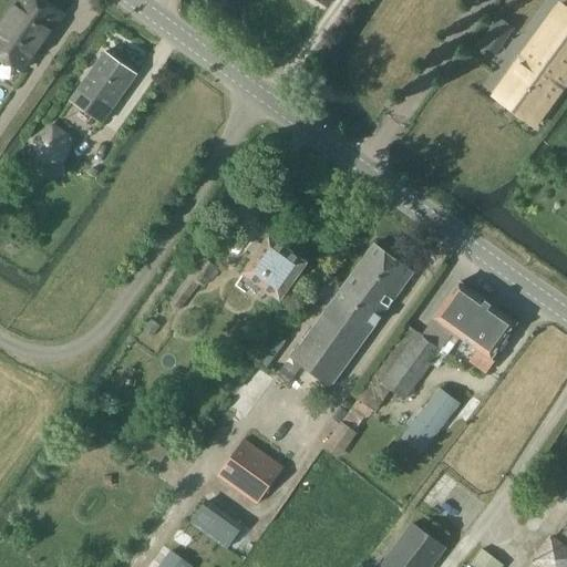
[(0,45),(27,65),(66,13),(49,0),(23,0),(1,30),(0,29),(0,45)]
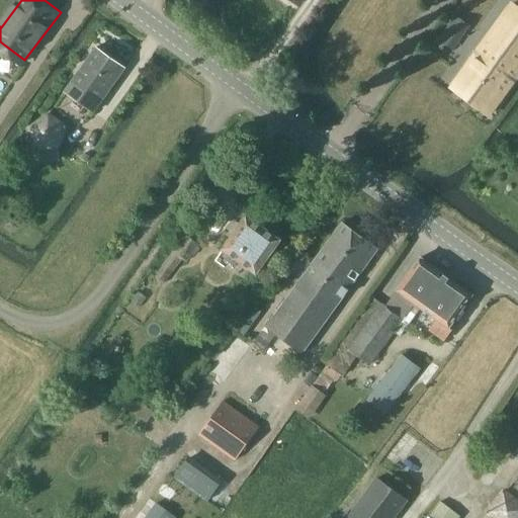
[(517,9),(512,4),(452,87),(490,114),(517,75),(517,9)]
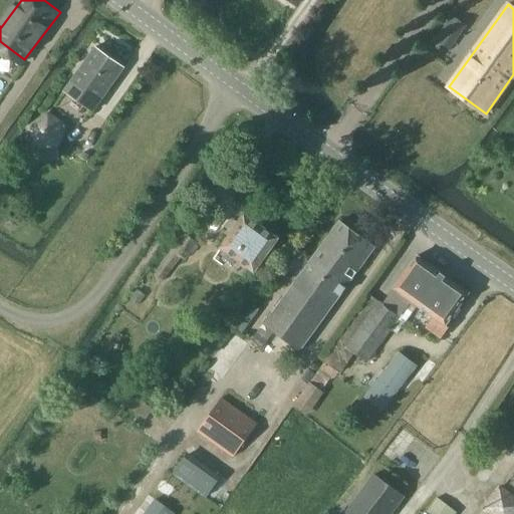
[(71,81),(64,91),(92,112),(124,68),(95,47),(71,81)]
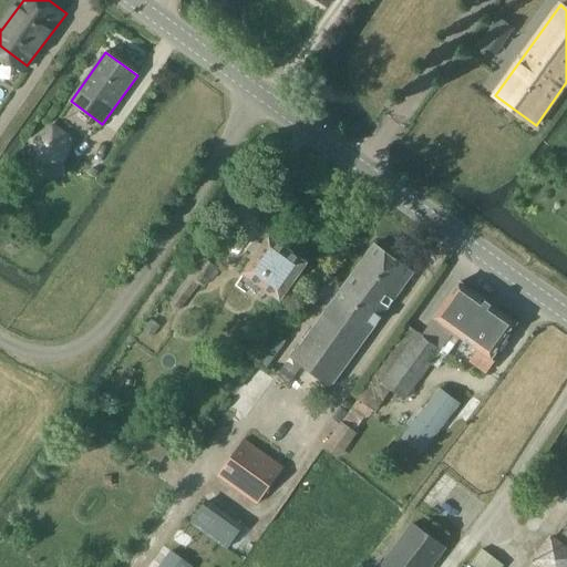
[(74,137),(53,122),(31,138),(39,163),(66,163),(74,137)]
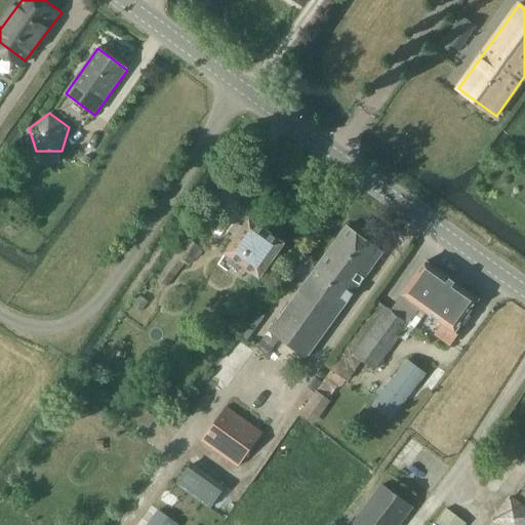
[(250,219),(227,253),(260,277),(284,243),(250,219)]
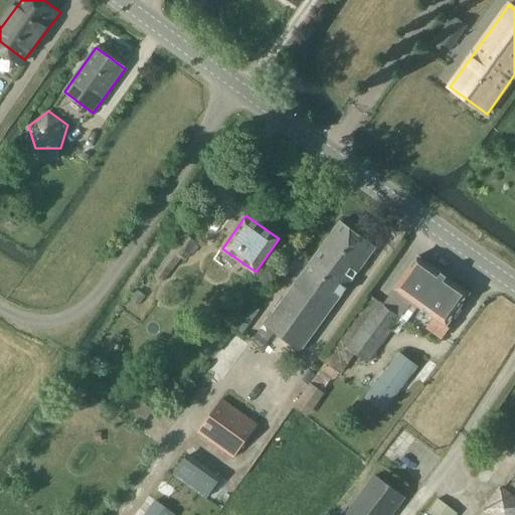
[(340,221),(265,326),(252,343),(263,350),(275,333),(301,352),(376,247),(340,221)]
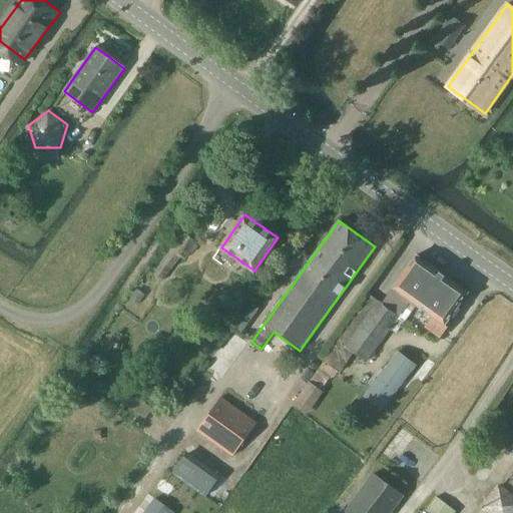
[(197,242),(184,232),(153,275),(162,282),(181,257),(185,260),(197,242)]
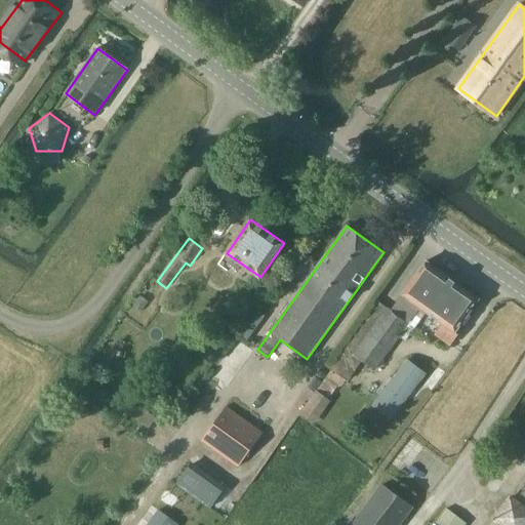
[(376,300),(327,368),(331,370),(317,391),(298,415),(314,427),(331,401),(329,399),(339,385),(341,387),(346,380),(348,381),(363,361),(373,369),(399,336),(404,340),(413,328),(415,329),(427,313),(441,323),(434,333),(450,346),(457,334),(454,332),(479,299),(426,261),(391,311),(376,300)]
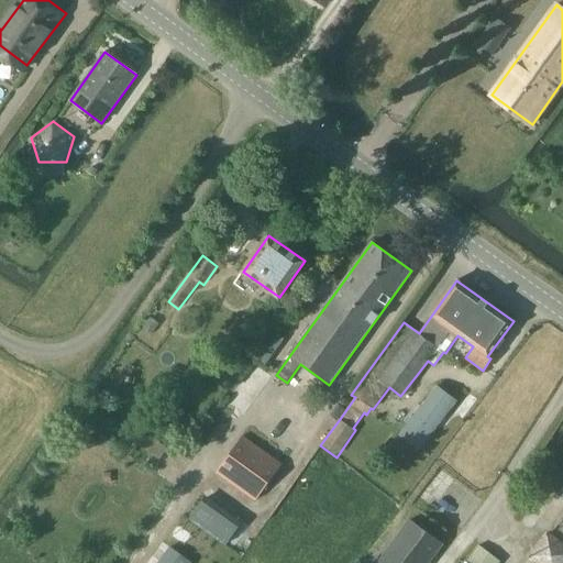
[(399,438),(418,450),(453,400),(435,388),(399,438)]
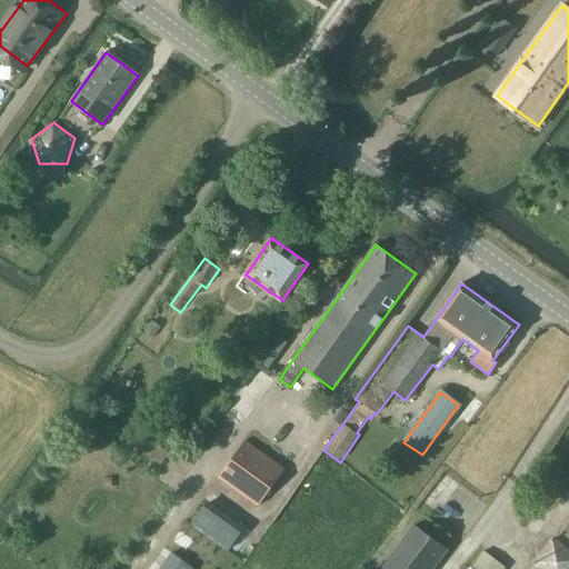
[(219,478),(259,506),(283,470),(245,442),(219,478)]
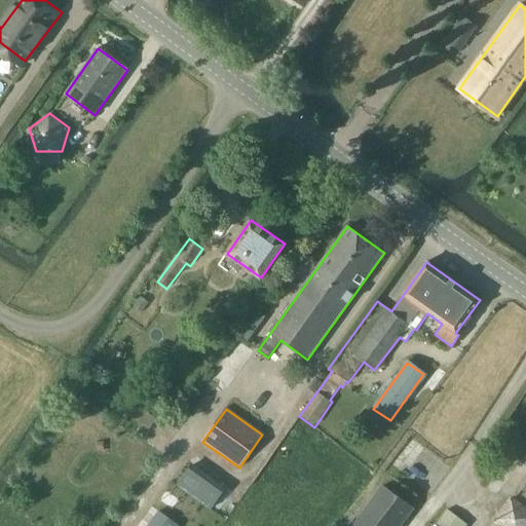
[(381,484),(349,525),(401,525),(414,509),(381,484)]
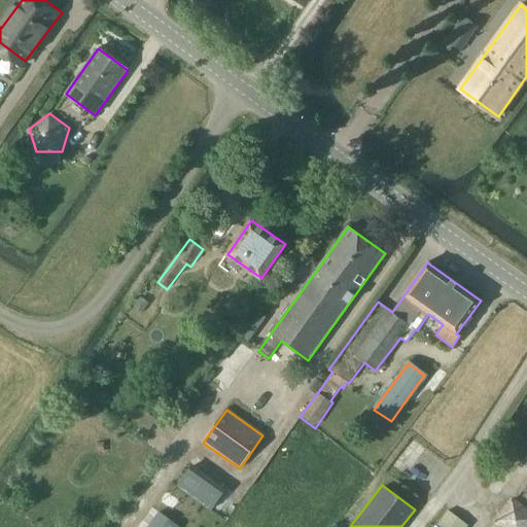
[(493,521),(500,526),(526,526),(526,506),(513,496),(493,521)]
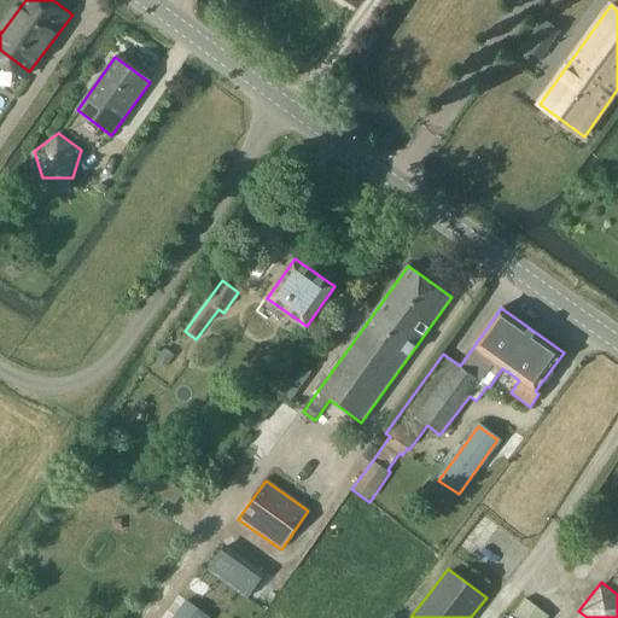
[(185,599),(170,617),(209,617),(210,617),(185,599)]
